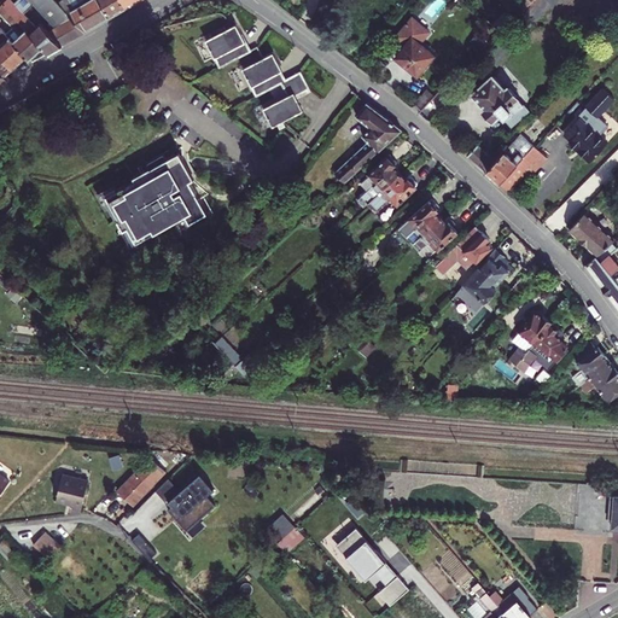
[(44,46),(12,13),(0,0),(0,12),(13,27),(7,33),(28,54),(31,58),(44,46)]
